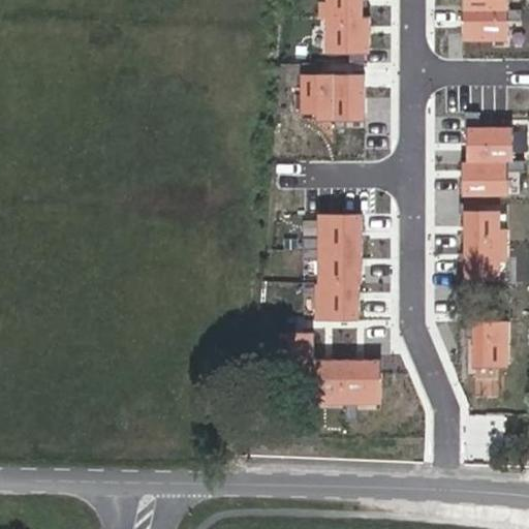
[(329,0),(330,17),(362,17),(362,0),(329,0)]
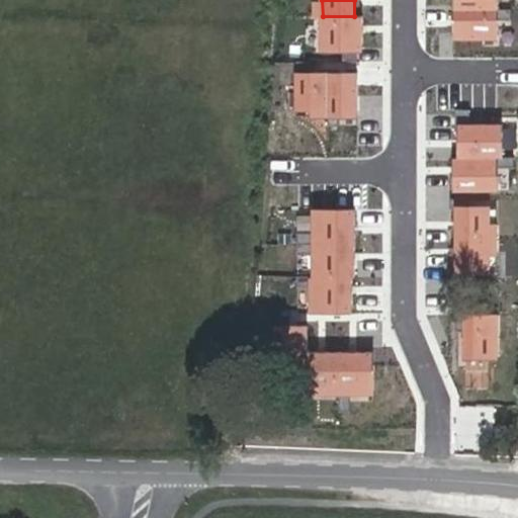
[(497,9),(455,9),(455,40),(497,40),(497,9)]
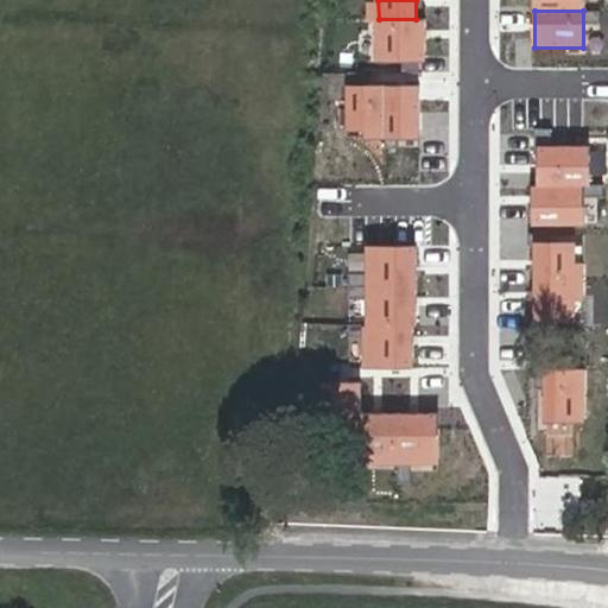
[(428,20),(379,20),(379,56),(428,56),(428,20)]
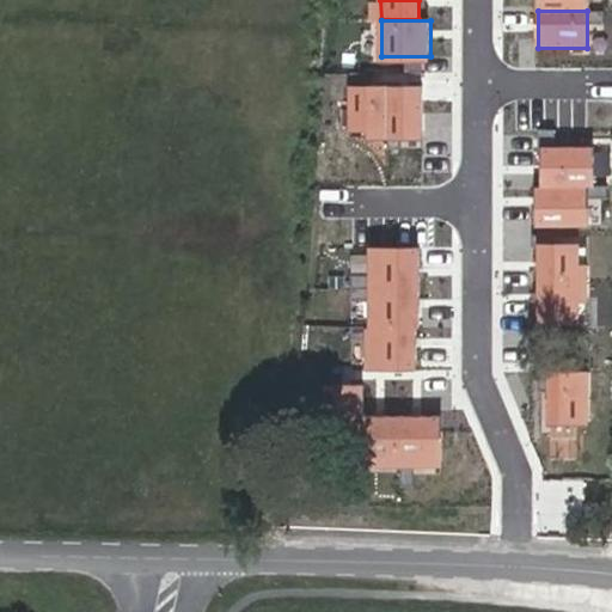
[(387,84),(349,84),(349,134),(386,135),(387,84)]
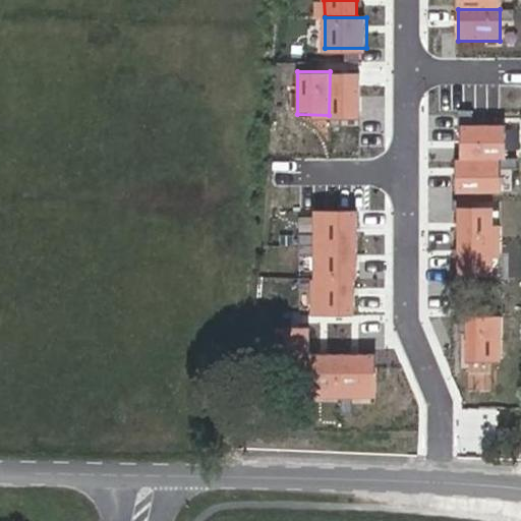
[(363,73),(332,72),(331,116),(362,116),(363,73)]
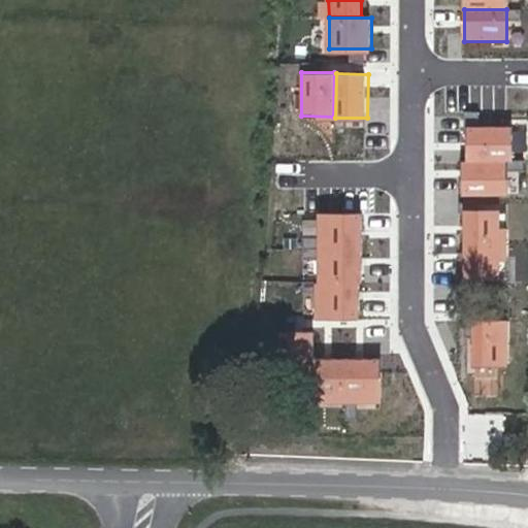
[(512,126),(470,127),(470,158),(512,158),(512,126)]
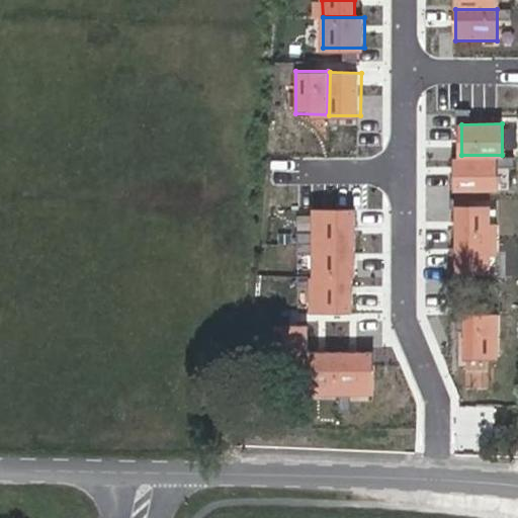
[(498,157),(456,158),(456,188),(498,188),(498,157)]
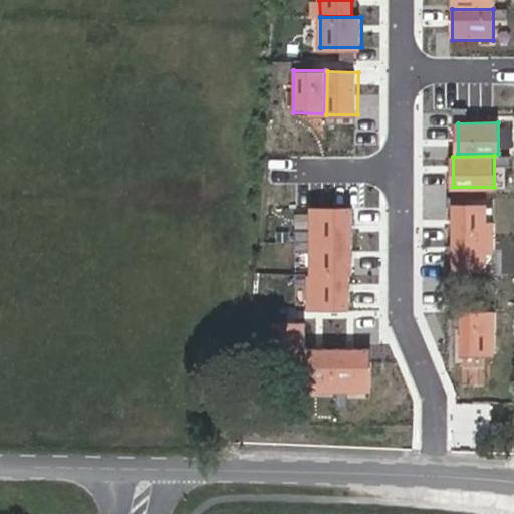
[(495,205),(453,204),(452,253),(494,254),(495,205)]
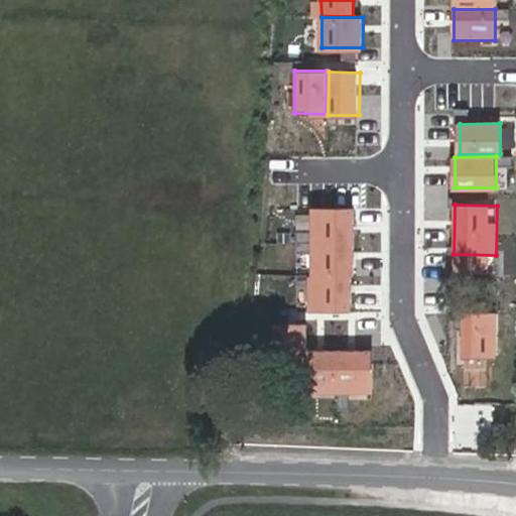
[(353,207),(311,206),(311,234),(353,235),(353,207)]
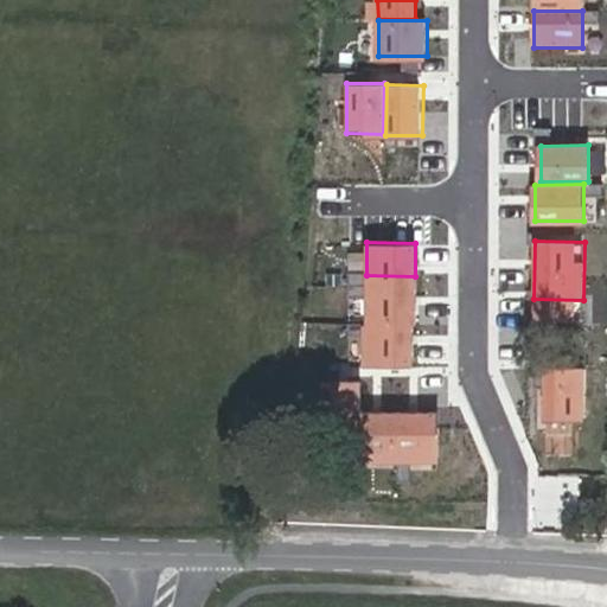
[(414,279),(366,278),(365,312),(414,313),(414,279)]
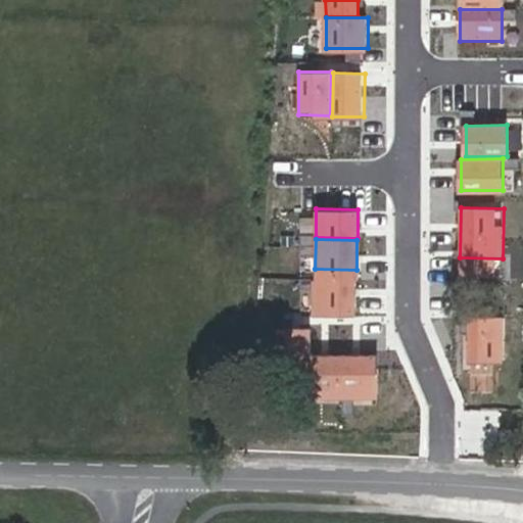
[(353,282),(312,281),(312,311),(353,312),(353,282)]
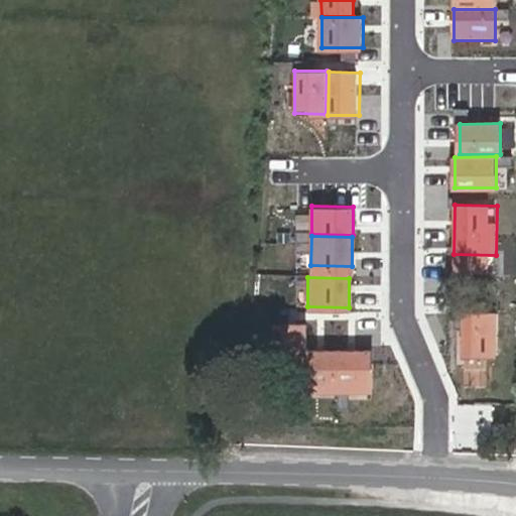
[(498,313),(465,313),(465,355),(497,355),(498,313)]
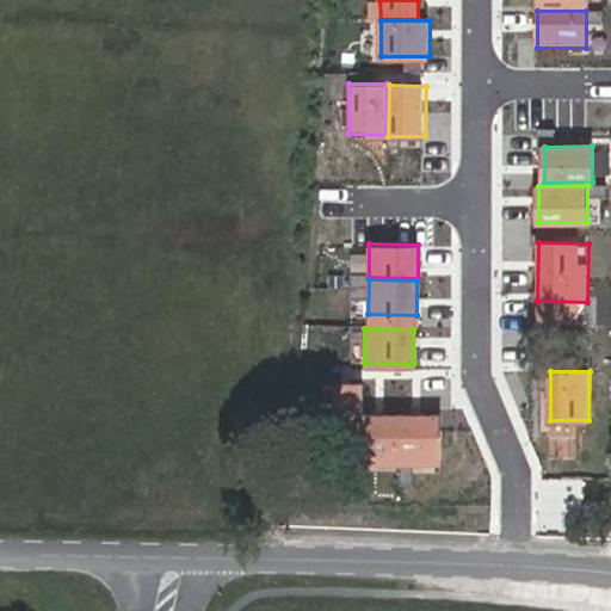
[(440,415),(360,414),(359,464),(440,466),(440,415)]
